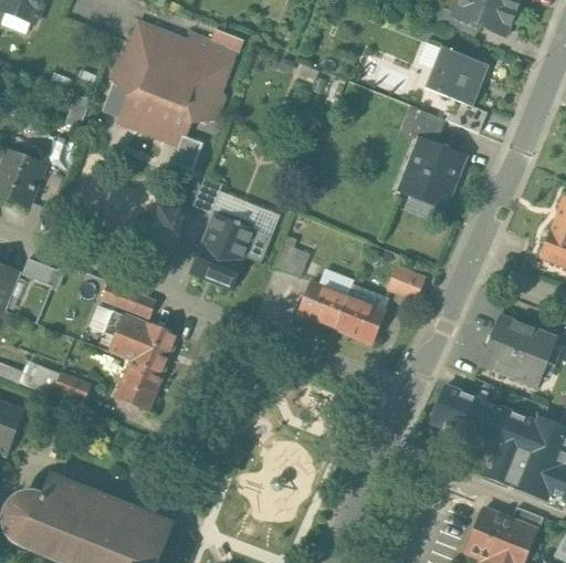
[(0,0),(0,8),(6,10),(34,21),(43,0),(0,0)]
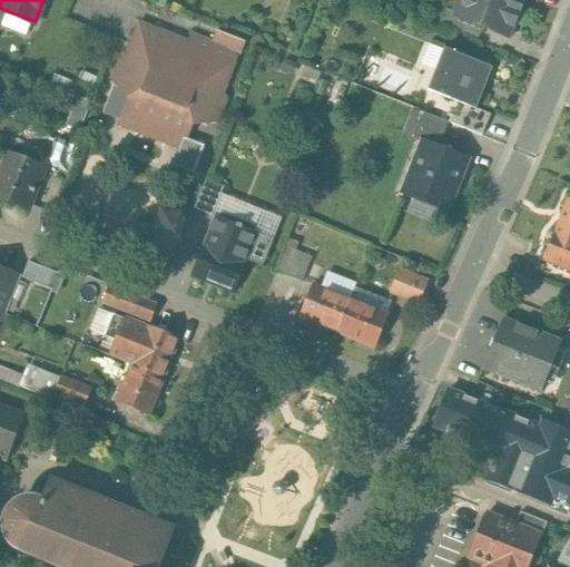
[(519,9),(495,0),(462,0),(458,11),(457,13),(482,23),(507,33),(511,21),(514,21),(519,9)]
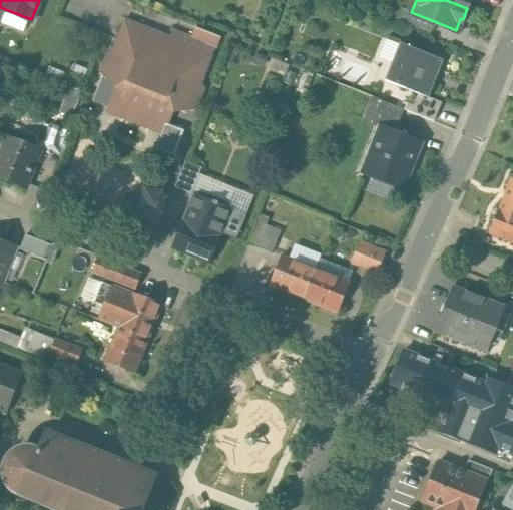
[(446,0),(467,8),(470,0),(446,0)]
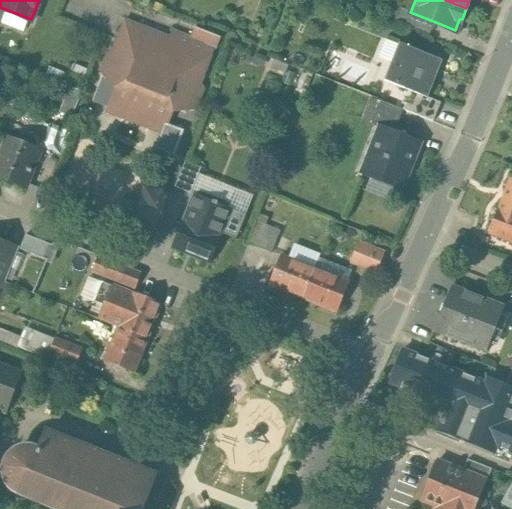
[(433,21),(410,12),(411,10),(400,6),(395,19),(428,32),(433,21)]
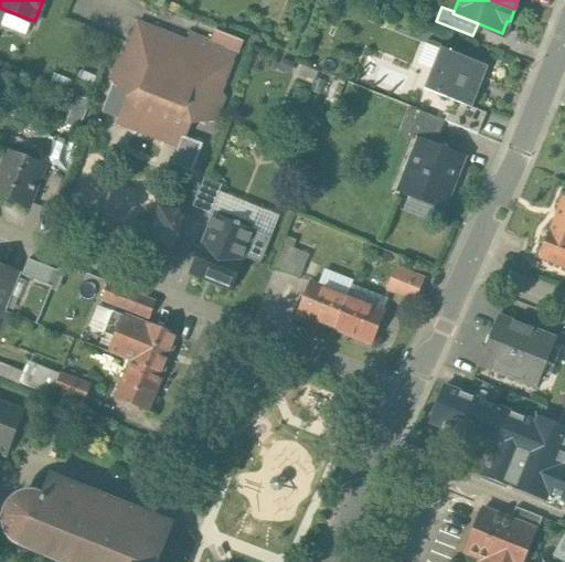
[(179,36),(140,21),(117,82),(131,87),(120,117),(180,141),(172,161),(192,169),(203,141),(184,134),(193,112),(208,118),(234,50),(238,51),(243,39),(214,27),(210,40),(191,32),(187,43),(178,39),(179,36)]
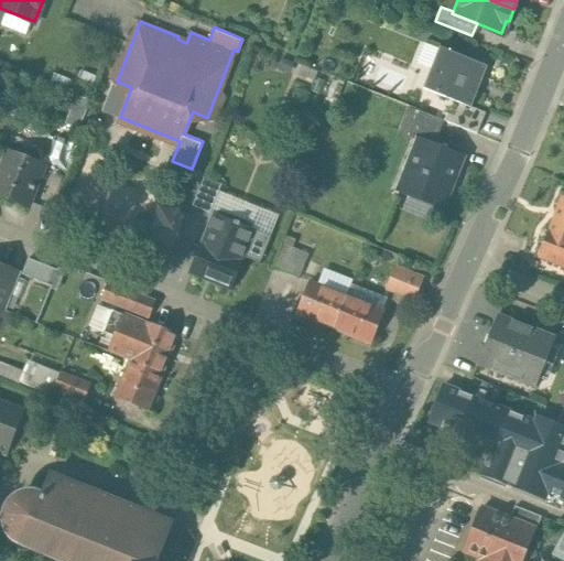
[(487,64),(440,45),(423,86),(461,100),(470,105),(487,64)]
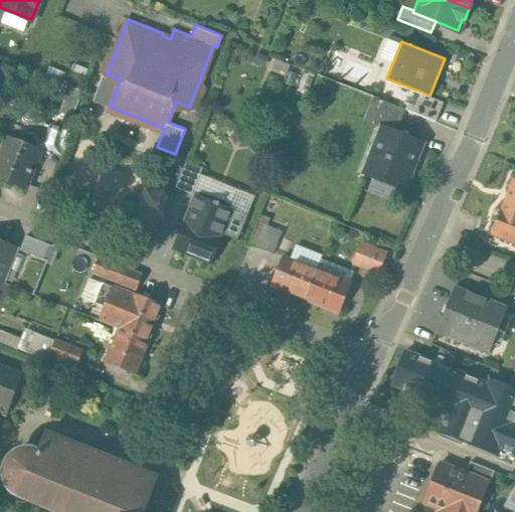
[(83,90),(69,83),(59,110),(72,116),(83,90)]
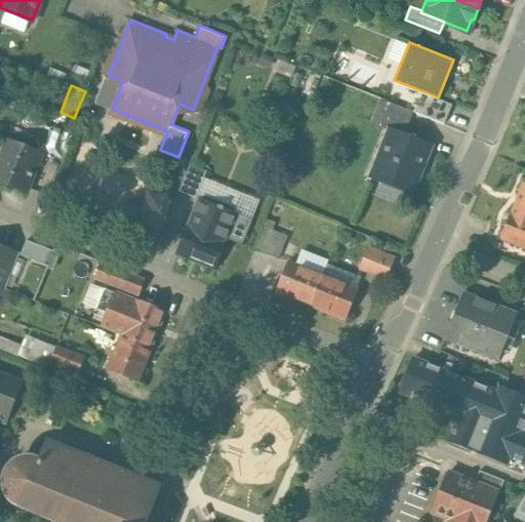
[(438,97),(429,93),(423,106),(416,103),(413,110),(444,122),(451,103),(438,97)]
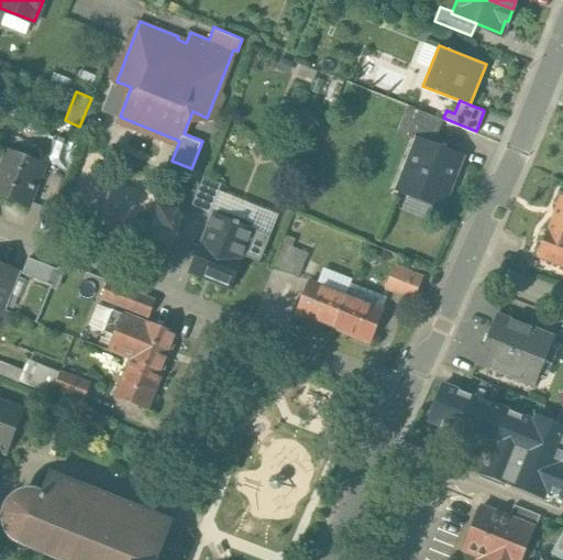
[(443,118),(419,108),(408,133),(419,138),(419,135),(435,141),(443,118)]
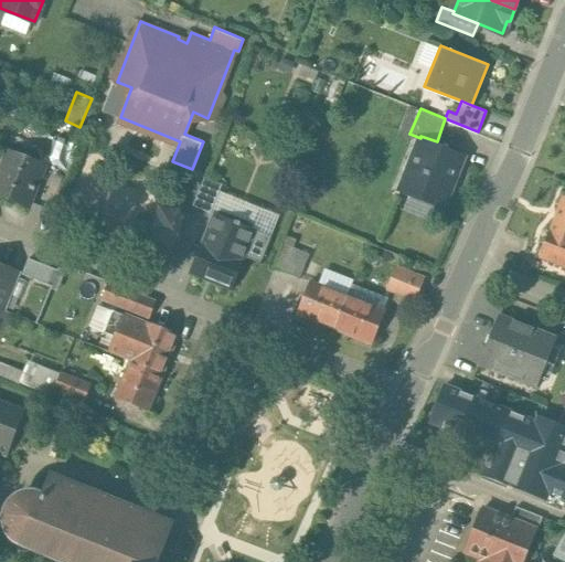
[(437,141),(420,136),(420,138),(402,188),(447,204),(466,152),(437,141)]
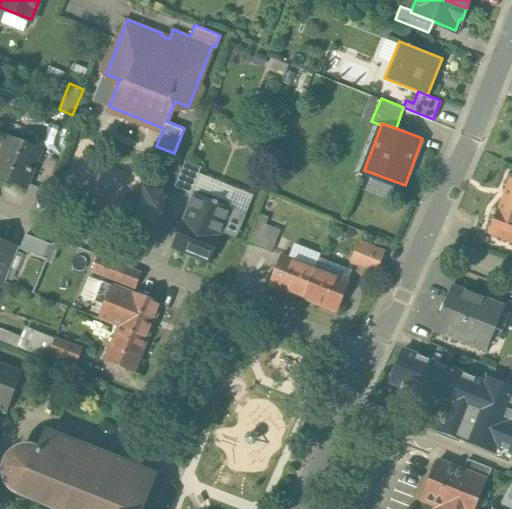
[(43,149),(9,136),(0,158),(0,175),(28,186),(43,149)]
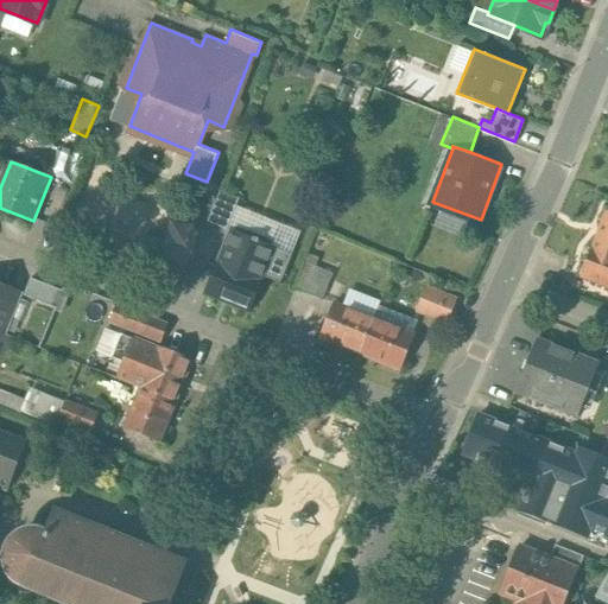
[(241,196),(220,188),(208,216),(229,224),(238,204),(241,196)]
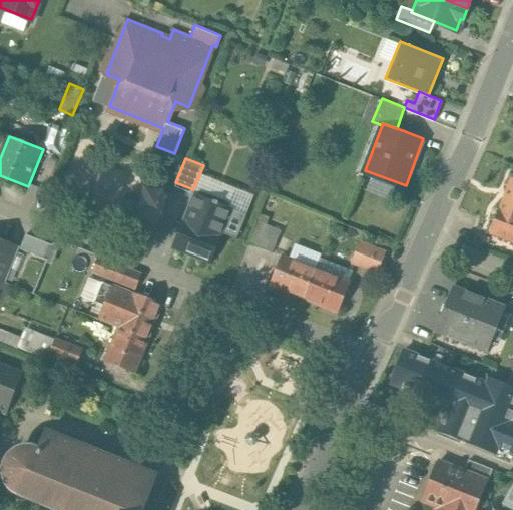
[(198,192),(245,211),(252,193),(200,172),(193,189),(198,192)]
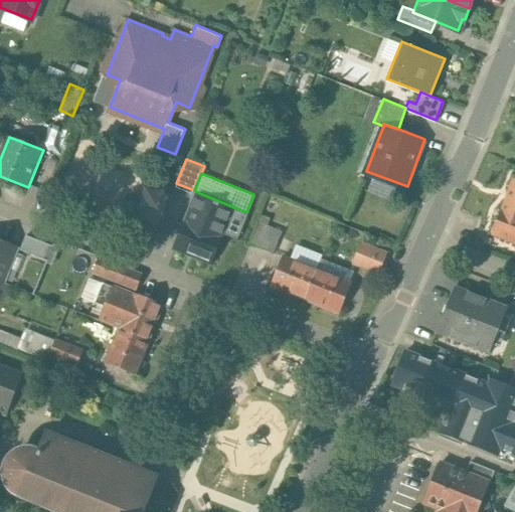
[(514,177),(512,177),(491,231),(492,231),(491,235),(498,238),(499,233),(514,238),(514,177)]
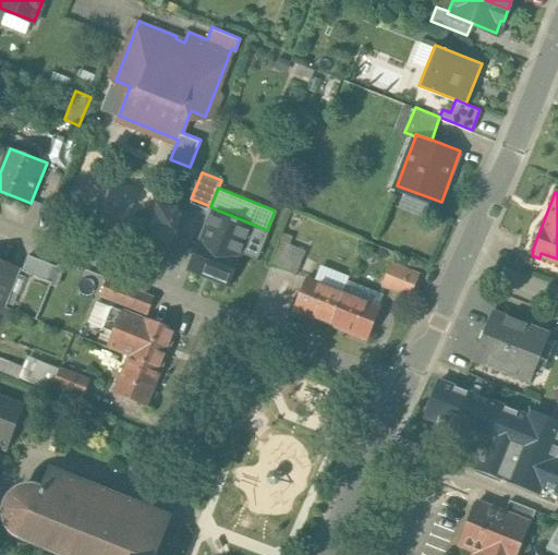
[(267,230),(216,209),(193,268),(229,282),(241,252),(258,258),(269,231),(267,230)]
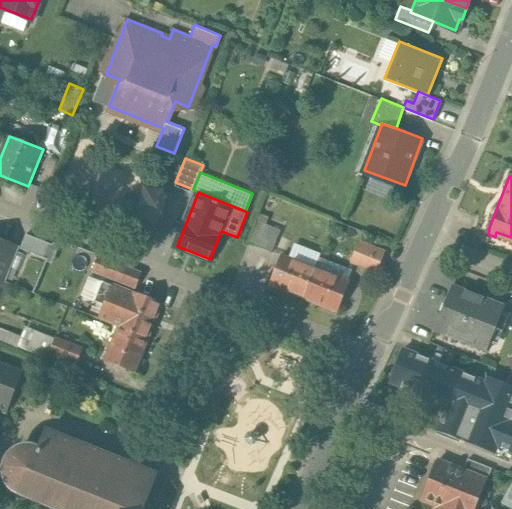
[(147,221),(120,210),(115,222),(142,233),(147,221)]
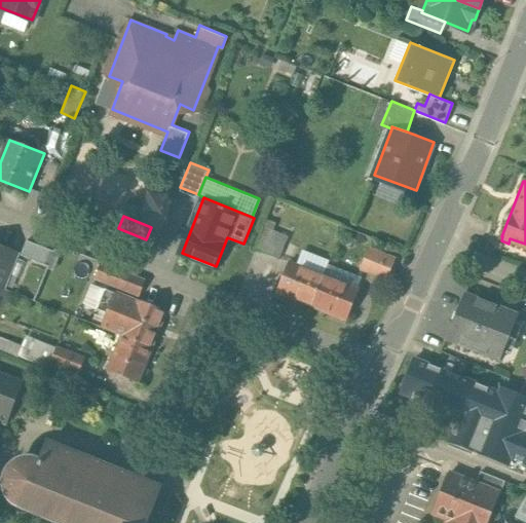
[(288,233),(263,224),(254,248),(278,257),(288,233)]
